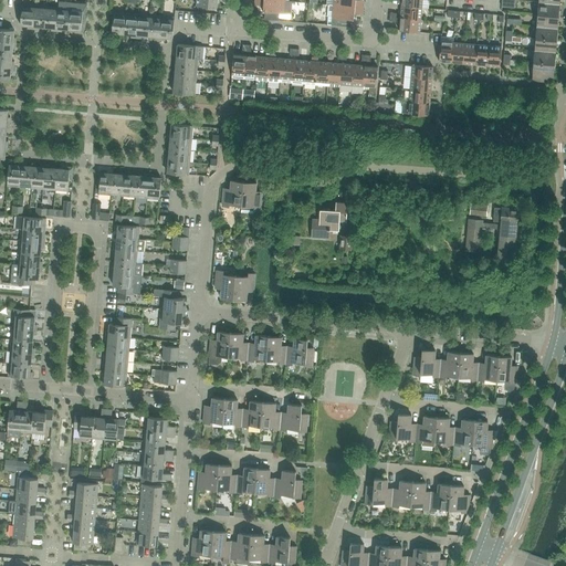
[(293,1),(286,1),(273,0),(254,0),(254,6),(263,7),(262,12),(264,12),(264,20),(279,21),(279,13),(291,14),(293,1)]
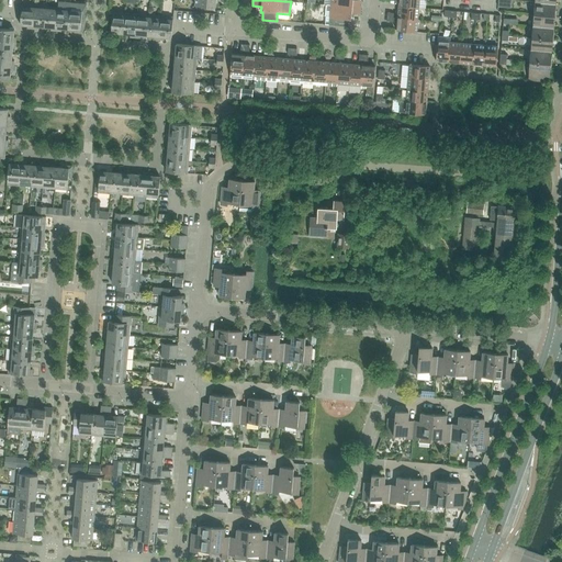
[(58,8),(56,31),(62,32),(62,29),(68,30),(70,3),(58,2),(58,8)]
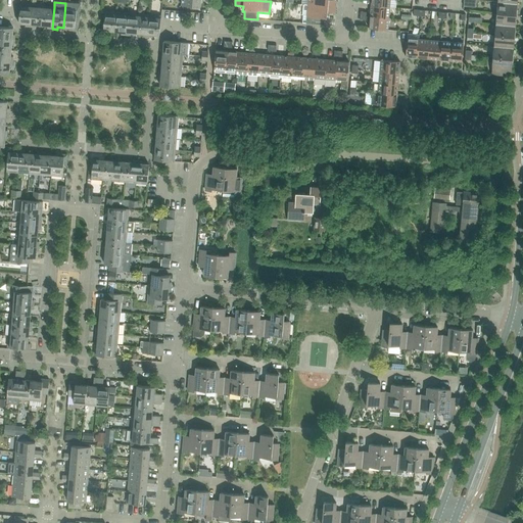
[(497,2),(496,13),(516,15),(517,4),(497,2)]
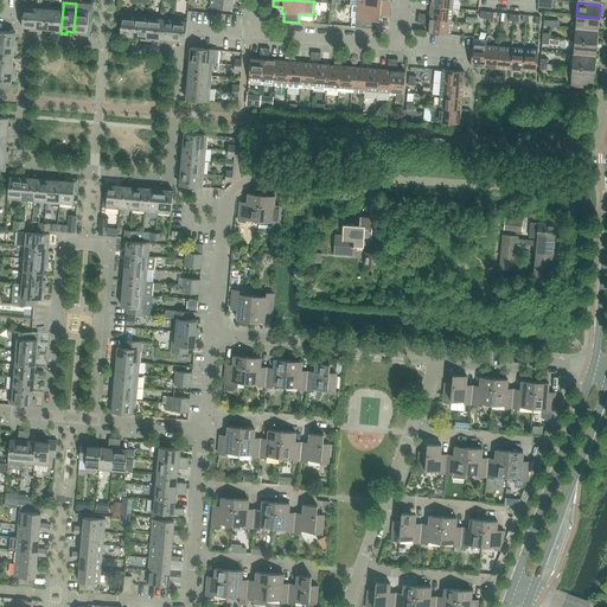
[(29,31),(34,31),(37,6),(24,5),(21,27),(30,27),(29,31)]
